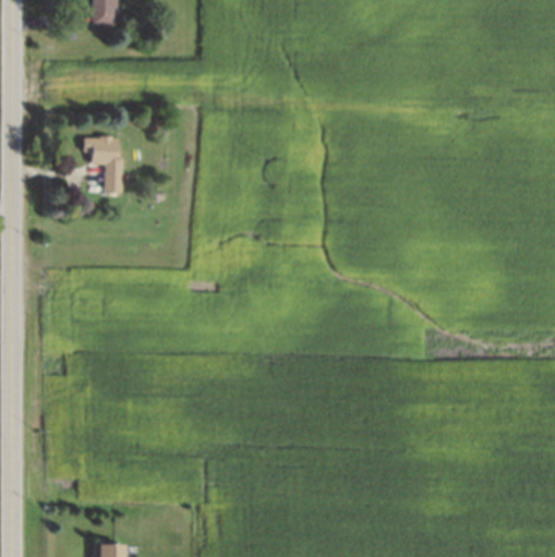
[(92,25),(92,0),(118,0),(118,7),(113,8),(113,25),(92,25)]
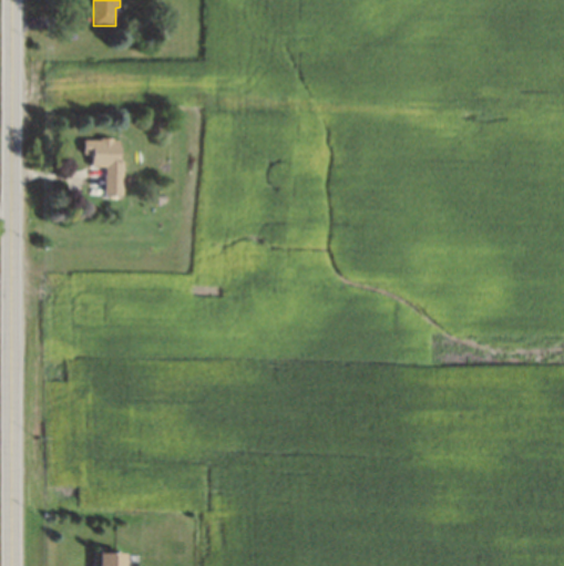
[(173,40),(163,40),(163,28),(173,27),(173,40)]
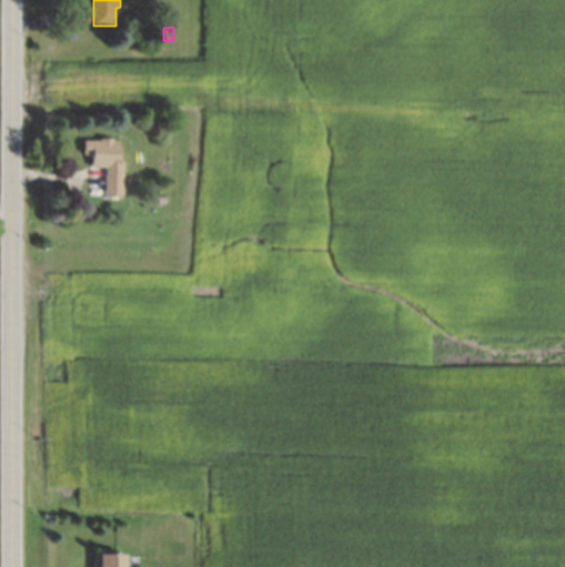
[(103,185),(103,169),(92,169),(92,155),(86,155),(86,140),(121,140),(121,161),(125,161),(125,185),(103,185)]
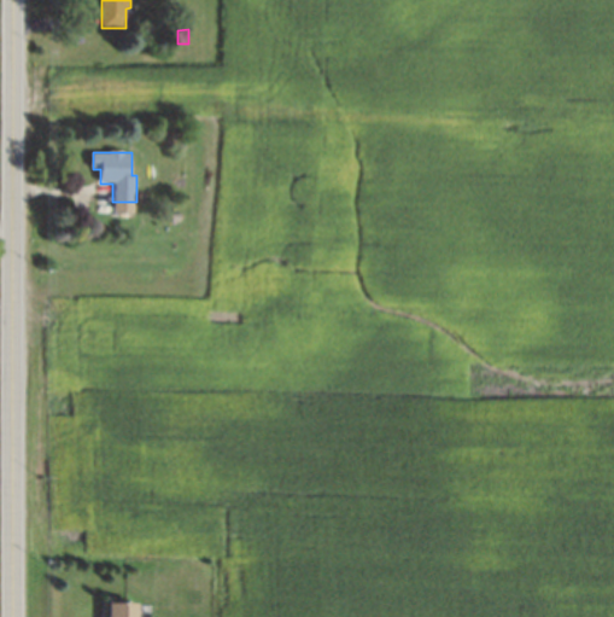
[(182,223),(163,222),(163,213),(183,213),(182,223)]
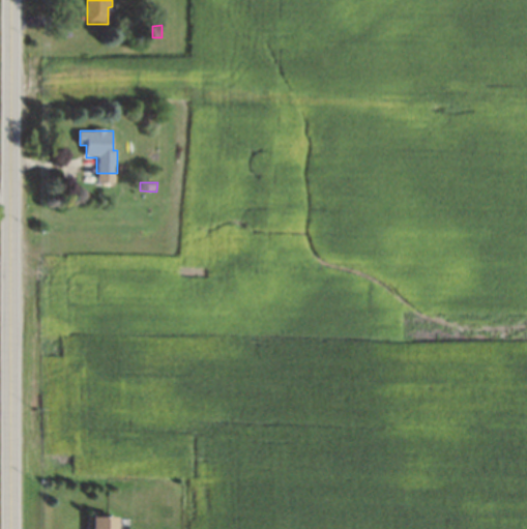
[(87,528),(87,513),(95,513),(95,519),(100,519),(100,518),(106,518),(106,519),(114,519),(114,528),(87,528)]
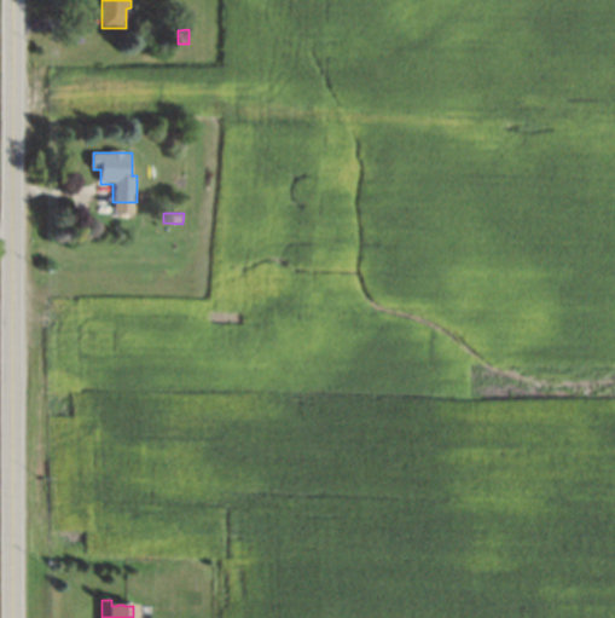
All buildings are outlined.
